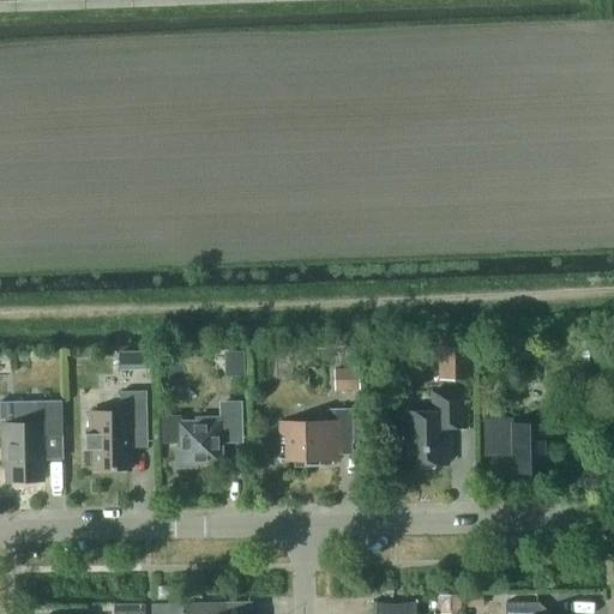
[(439,342),(440,380),(474,379),(474,342),(439,342)]
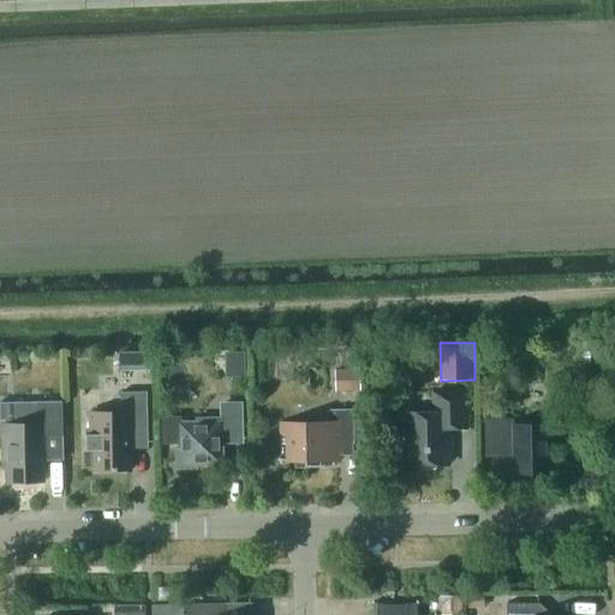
[(362,390),(360,346),(347,346),(347,369),(334,370),(334,392),(362,390)]
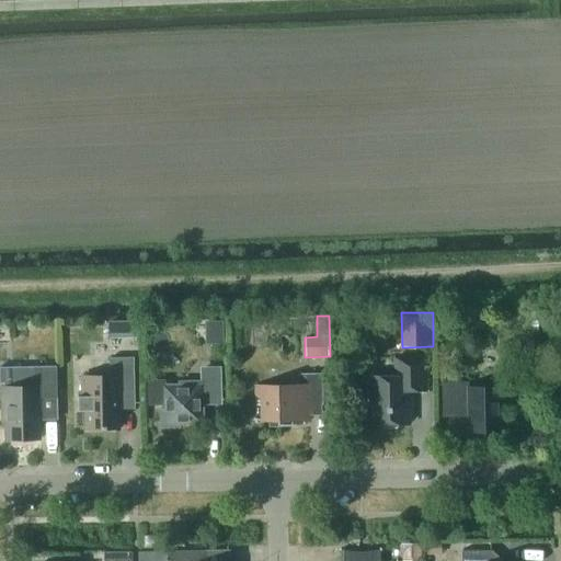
[(109,320),(110,338),(116,338),(139,336),(139,320),(115,320),(109,320)]
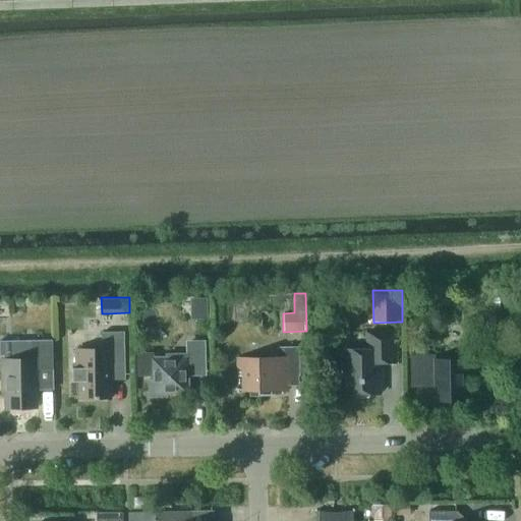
[(190,298),(191,320),(208,319),(207,298),(190,298)]
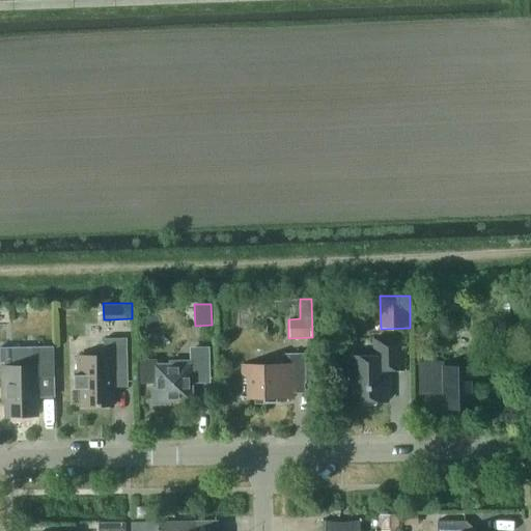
[(80,389),(80,407),(114,406),(113,375),(128,375),(127,338),(104,338),(104,356),(77,356),(78,374),(74,374),(75,389),(80,389)]
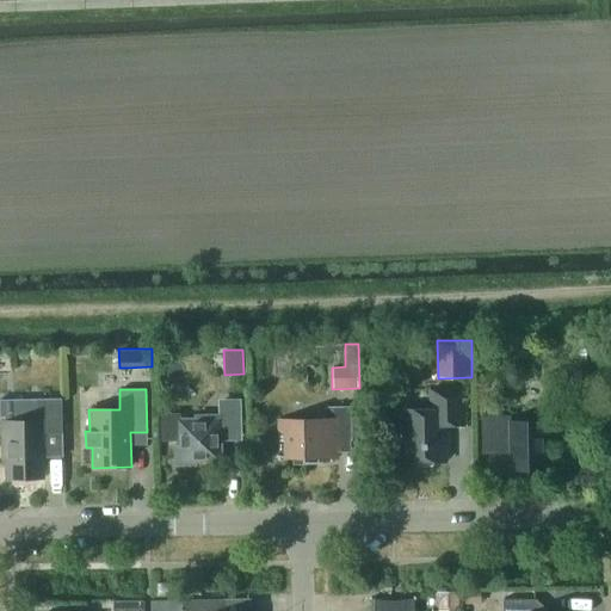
[(449,425),(450,425),(464,425),(463,389),(430,390),(431,411),(397,411),(399,436),(403,436),(403,462),(444,461),(444,448),(448,448),(446,439),(444,439),(443,423),(446,423),(446,424),(448,425),(449,425)]
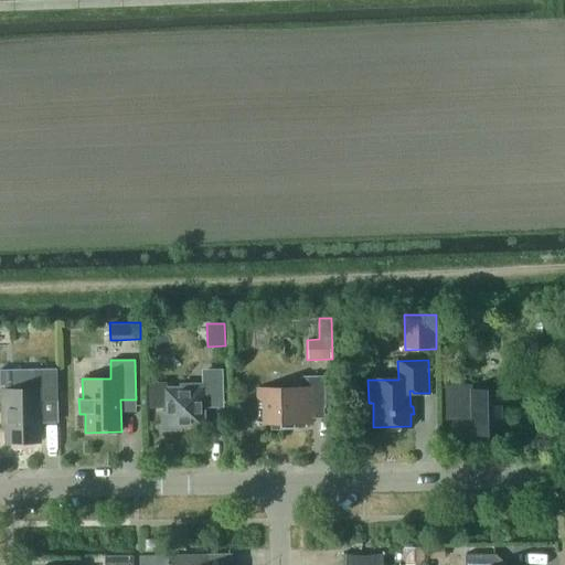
[(6,443),(41,441),(40,400),(57,400),(56,369),(34,369),(35,380),(19,381),(19,390),(1,390),(2,425),(4,425),(6,443)]
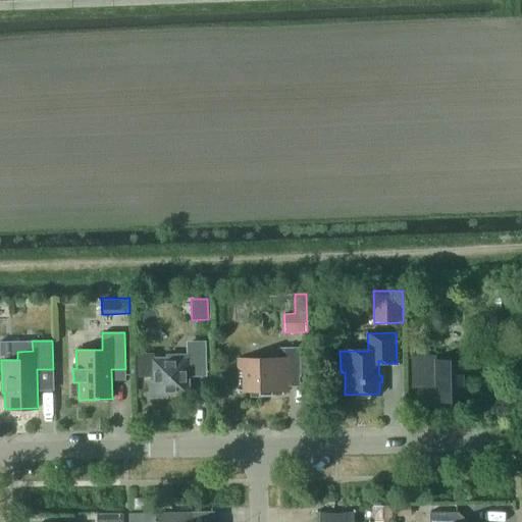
[(149,380),(149,398),(166,398),(166,395),(189,395),(188,372),(202,372),(202,344),(187,344),(188,355),(166,355),(166,358),(152,358),(152,354),(138,354),(139,376),(151,375),(151,380),(149,380)]
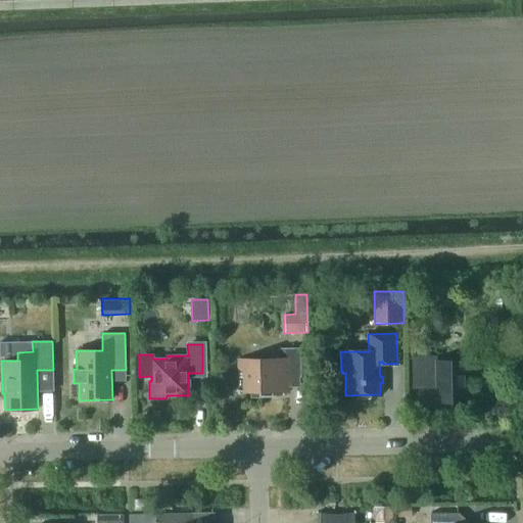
[(278,348),(278,359),(235,360),(235,361),(237,361),(237,378),(243,378),(244,390),(236,390),(236,392),(259,391),(259,396),(273,396),(273,391),(287,391),(287,378),(301,378),(300,348),(278,348)]
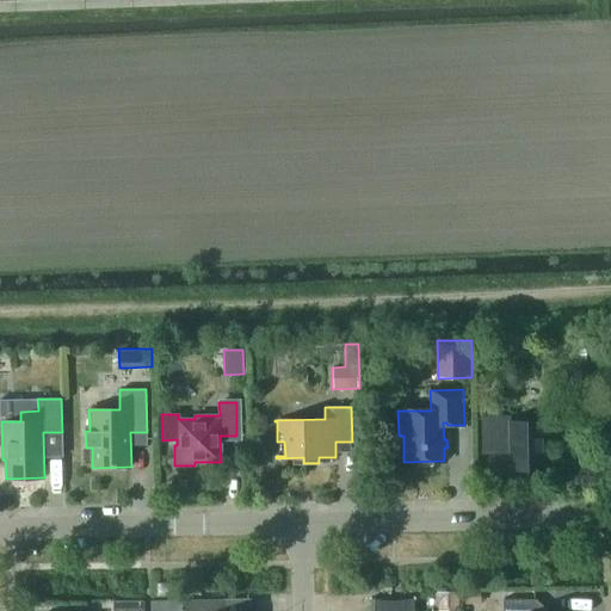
[(510,470),(545,469),(544,421),(510,423),(510,415),(481,417),(481,455),(500,454),(500,451),(510,451),(510,470)]
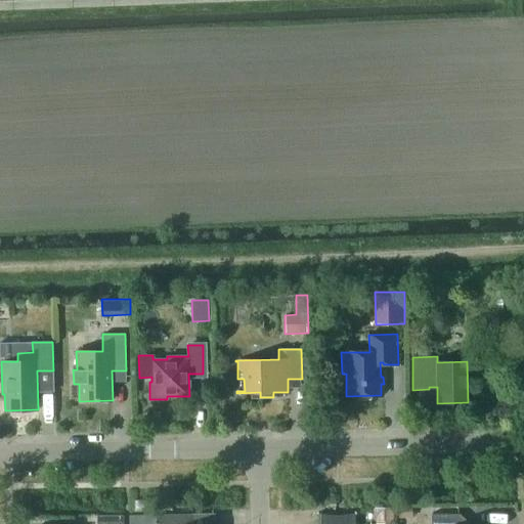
[(145,511),(145,499),(134,499),(134,511),(145,511)]
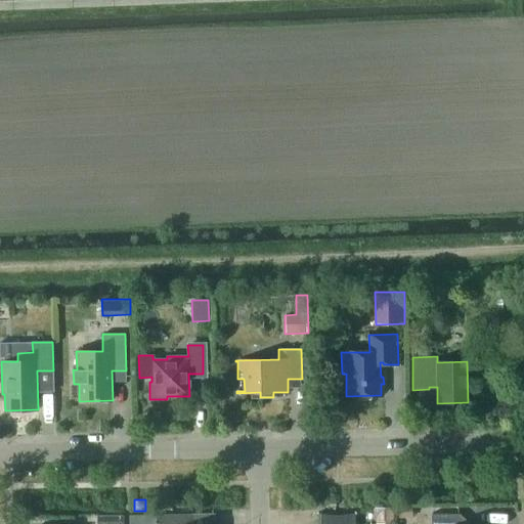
[(412,518),(412,506),(398,506),(398,518),(412,518)]
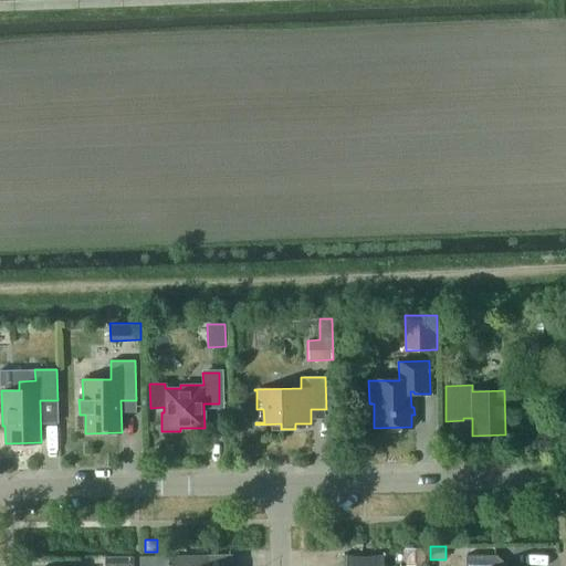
[(426,565),(425,547),(405,548),(406,565),(426,565)]
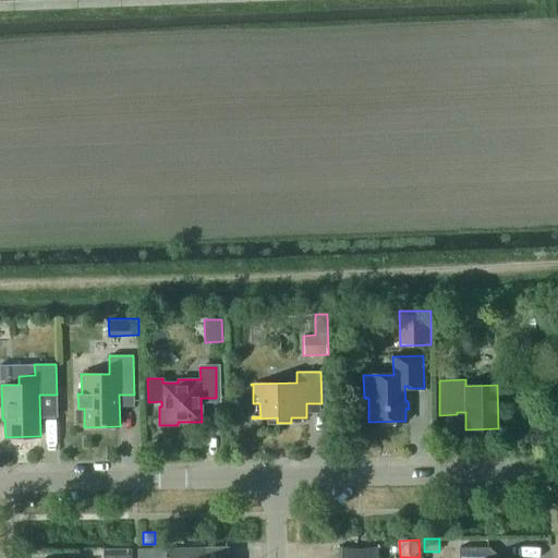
[(377,557),(377,547),(380,546),(379,545),(376,546),(370,548),(363,548),(359,548),(354,548),(350,548),(346,547),(339,546),(339,547),(341,548),(341,557),(377,557)]
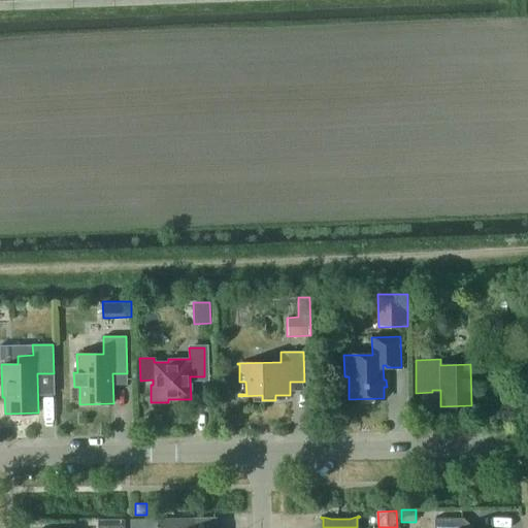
[(193,527),(193,518),(160,519),(160,527),(193,527)]
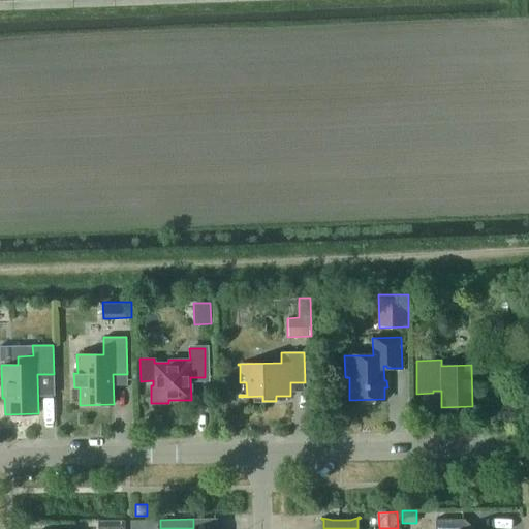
[(435,520),(435,528),(464,528),(464,519),(435,520)]
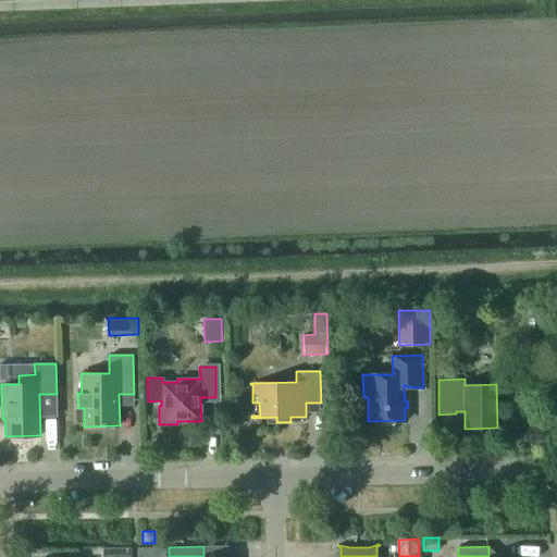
[(138,547),(137,547),(137,556),(151,556),(151,547),(138,547)]
